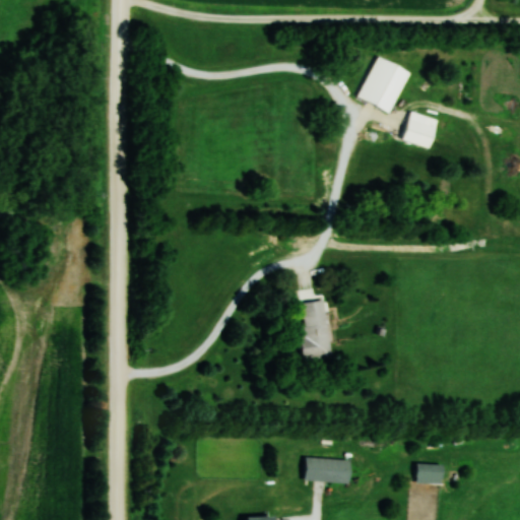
[(355,98),(389,113),(408,71),(375,56),(355,98)]
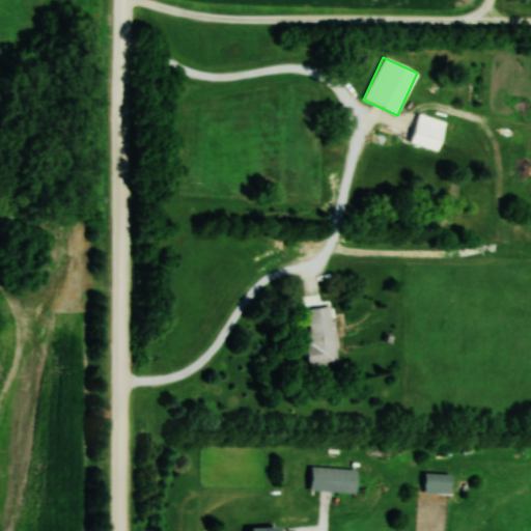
[(409,143),(437,152),(446,121),(418,113),(409,143)]
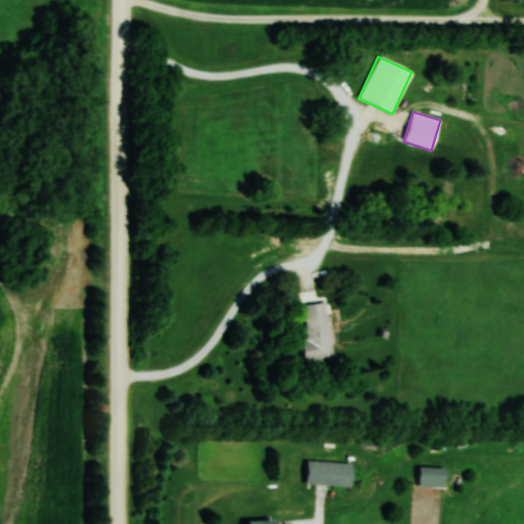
[(299,305),(304,362),(331,360),(325,303),(299,305)]
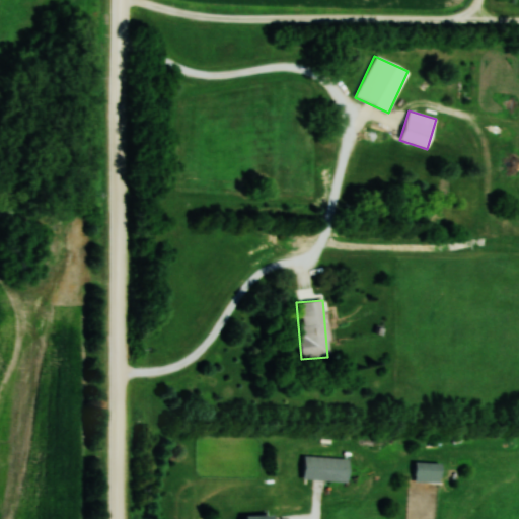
[(348,459),(303,456),(302,479),(347,483),(348,459)]
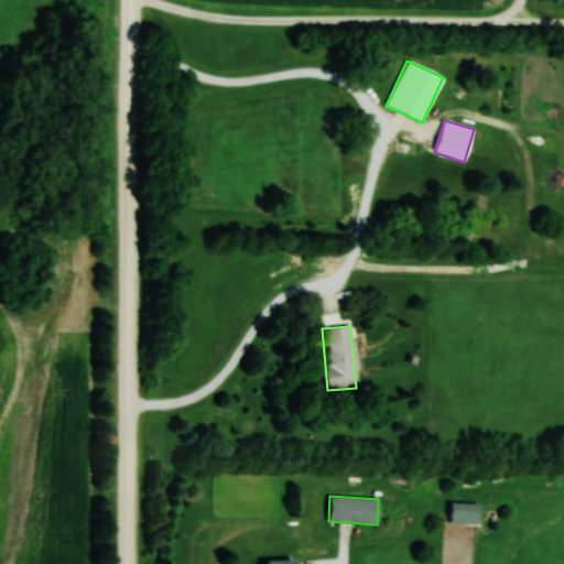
[(477,503),(449,502),(449,523),(477,524),(477,503)]
